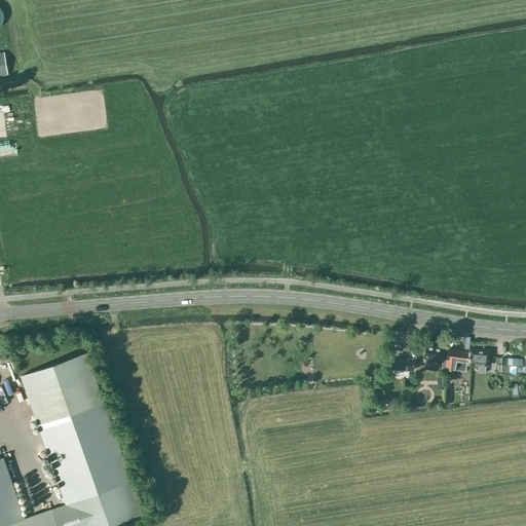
[(424,368),(438,370),(442,347),(426,345),(424,359),(426,359),(424,368)]
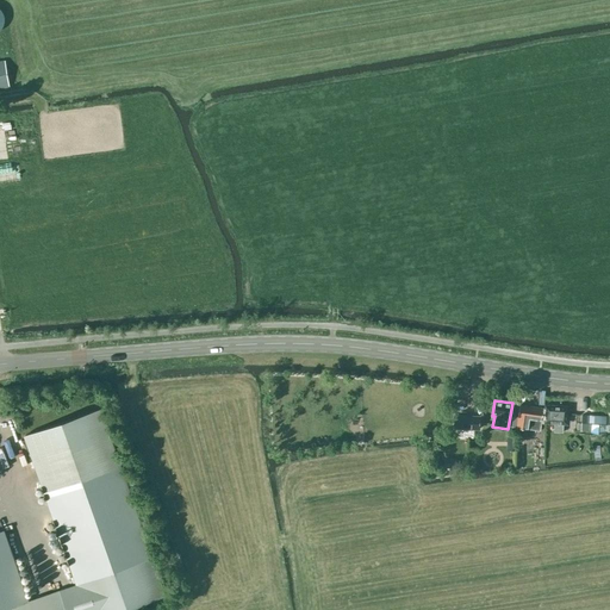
[(526,418),(524,424),(541,427),(543,409),(520,406),(516,405),(514,416),(512,429),(520,430),(521,418),(526,418)]
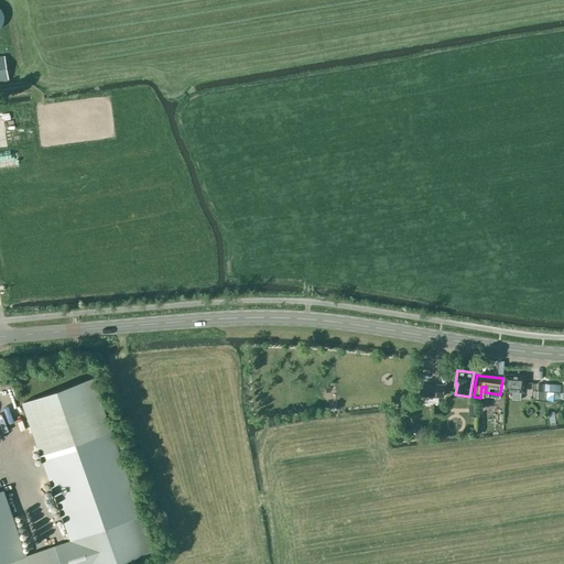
[(512,399),(520,400),(521,387),(525,387),(525,376),(503,375),(502,391),(512,392),(512,399)]
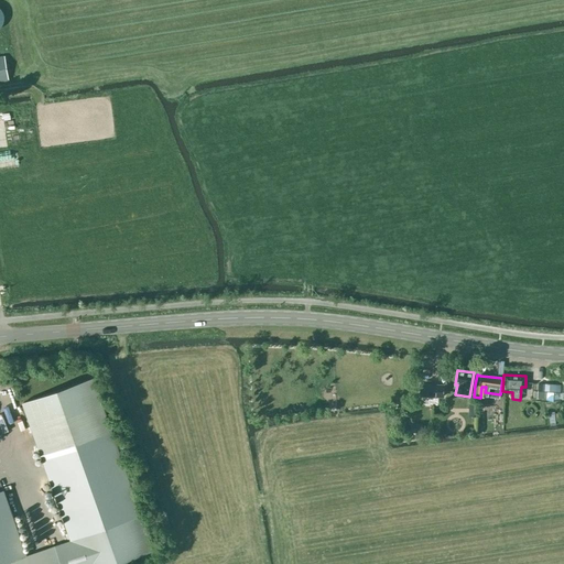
[(117,563),(153,551),(93,378),(22,403),(41,455),(57,448),(88,534),(55,546),(61,563),(117,563)]
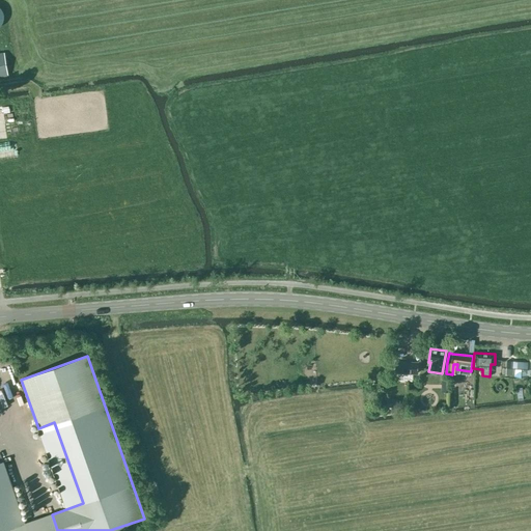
[(530,360),(509,361),(509,374),(519,374),(519,376),(530,375),(530,360)]
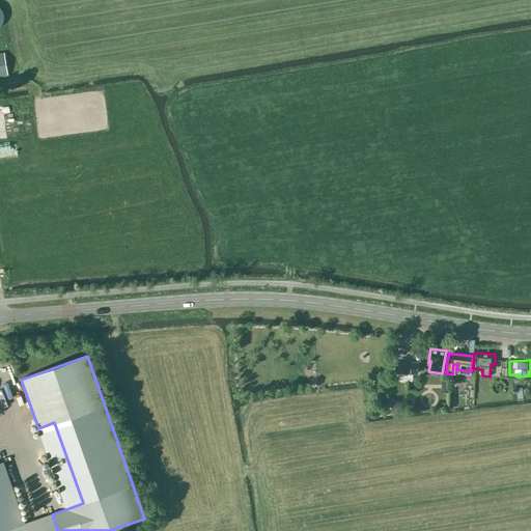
[(418,374),(418,362),(395,361),(394,373),(396,373),(396,378),(413,378),(413,373),(418,374)]
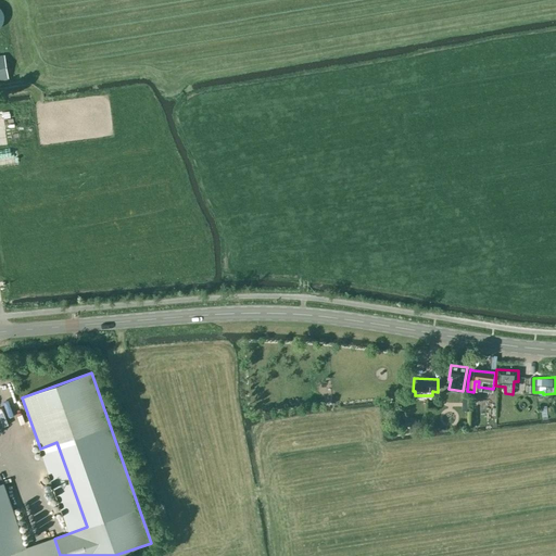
[(462,399),(462,411),(470,411),(470,399),(462,399)]
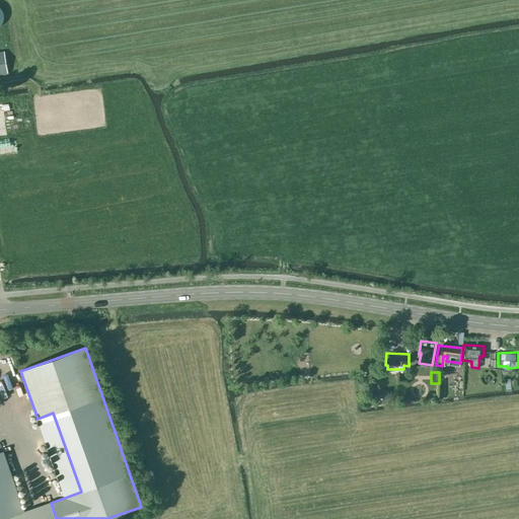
[(0,516),(20,509),(22,509),(2,451),(0,451),(0,516)]
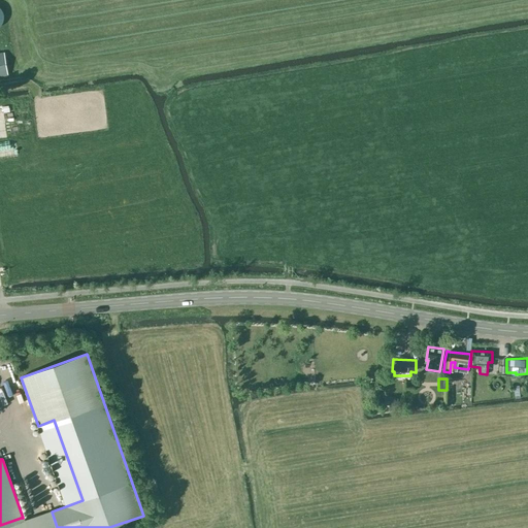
[(0,527),(57,527),(52,512),(23,522),(21,518),(0,525),(0,527)]
